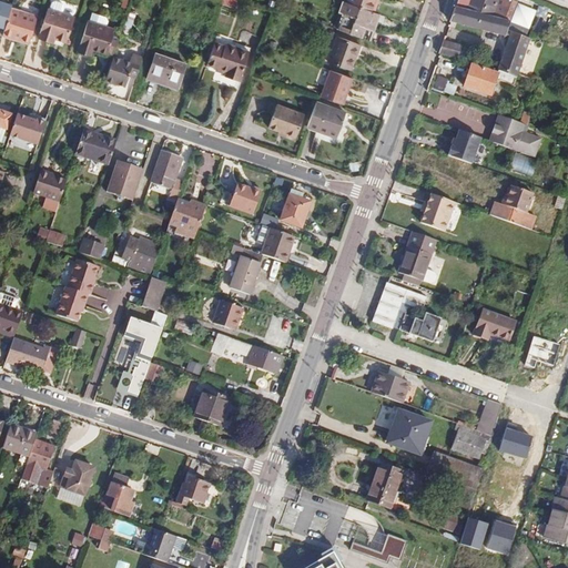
[(348,0),(347,4),(371,13),(375,0),(348,0)]
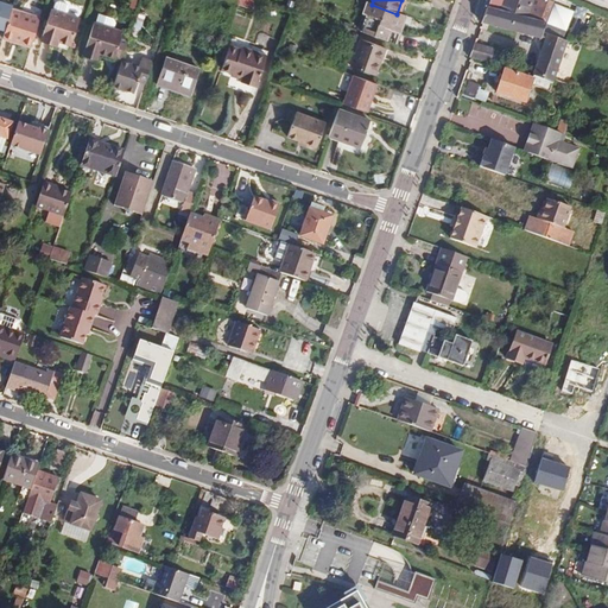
[(553,4),(543,0),(492,0),(489,8),(488,8),(483,24),(542,38),(546,24),(553,5),(553,4)]
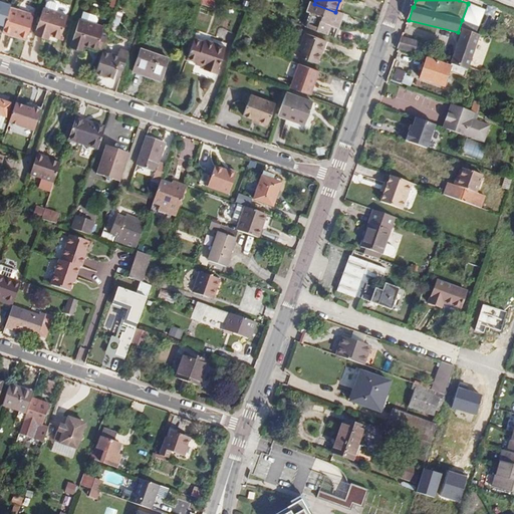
[(43,8),(34,34),(45,38),(46,34),(50,35),(60,38),(67,16),(56,12),(58,6),(57,3),(50,1),(47,2),(45,9),(43,8)]
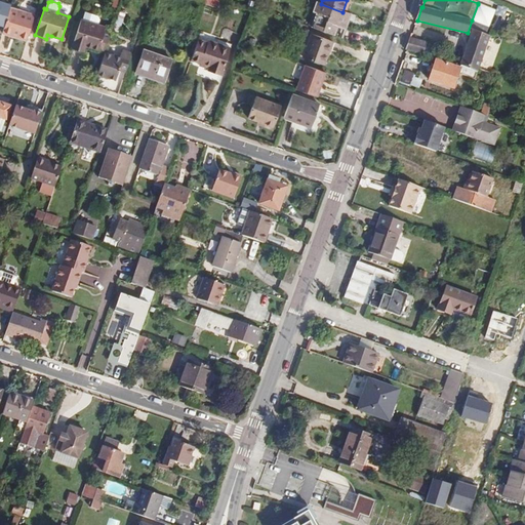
[(342,12),(321,4),(317,3),(314,11),(316,11),(311,28),(334,36),(337,26),(346,28),(350,14),(346,13),(342,12)]
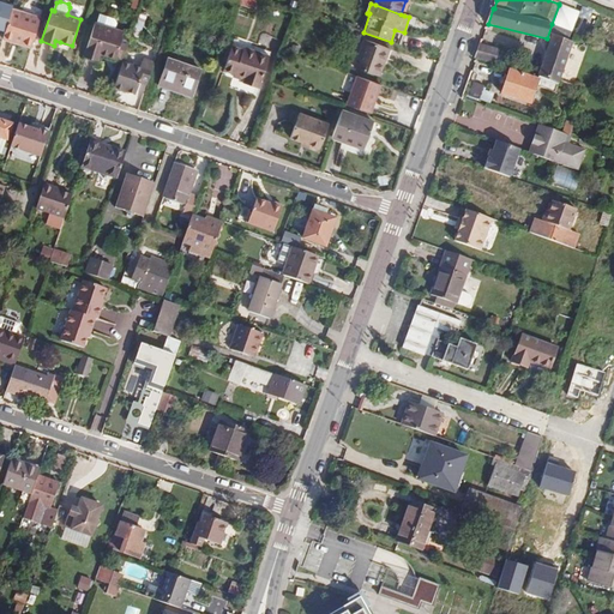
[(581,13),(559,5),(552,24),(573,32),(581,13)]
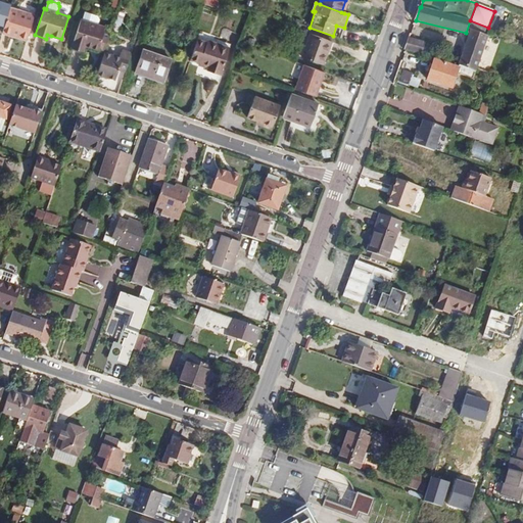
[(12,33),(28,37),(35,15),(10,8),(2,33),(11,36),(12,33)]
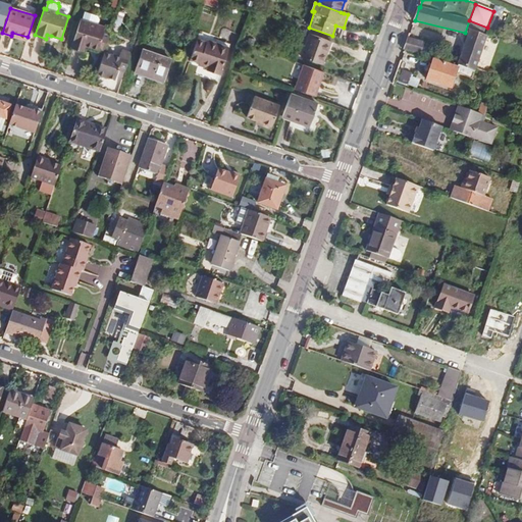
[(98,16),(85,12),(82,20),(98,25),(99,20),(98,16)]
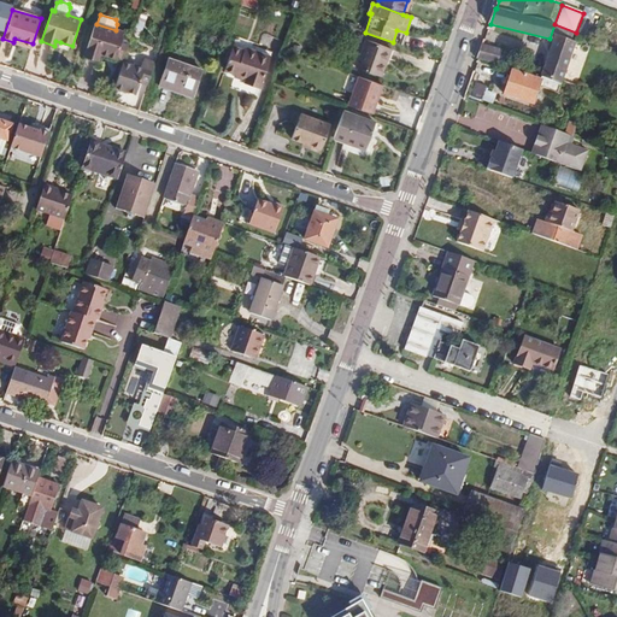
[(101,56),(116,60),(117,59),(123,62),(129,43),(123,41),(125,34),(116,30),(97,24),(95,24),(84,58),(99,63),(101,56)]
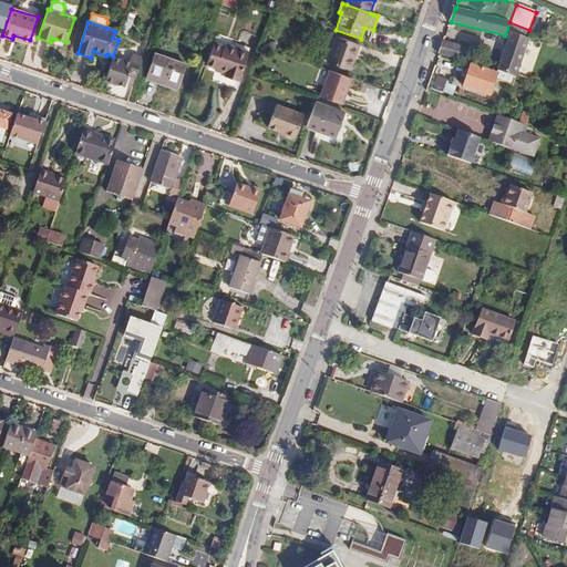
[(516,79),(529,39),(511,32),(497,71),(516,79)]
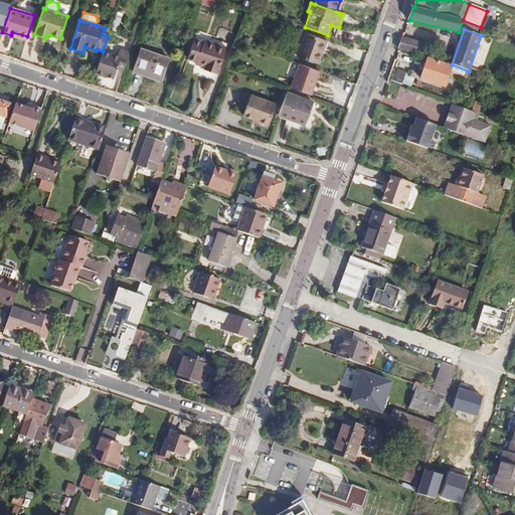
[(0,48),(7,51),(11,36),(3,33),(0,43),(0,48)]
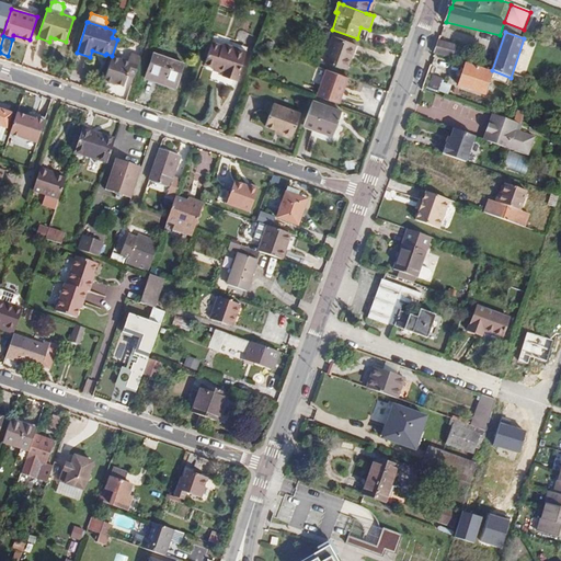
[(355,44),(333,36),(324,61),(346,69),(355,44)]
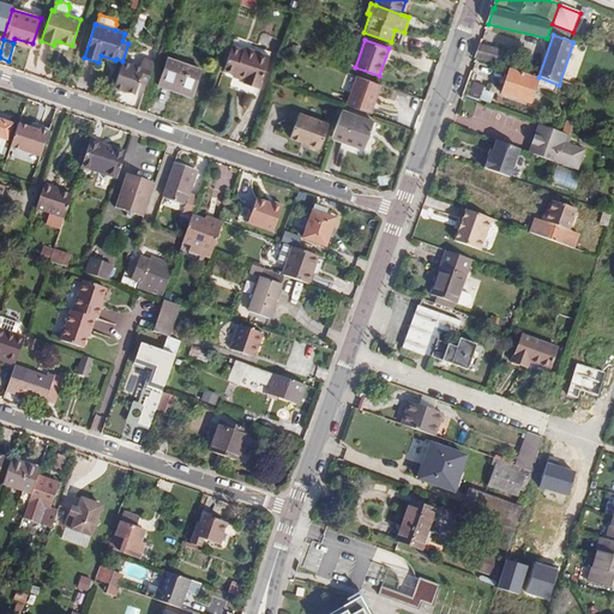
[(474,60),(495,66),(499,50),(480,44),(474,60)]
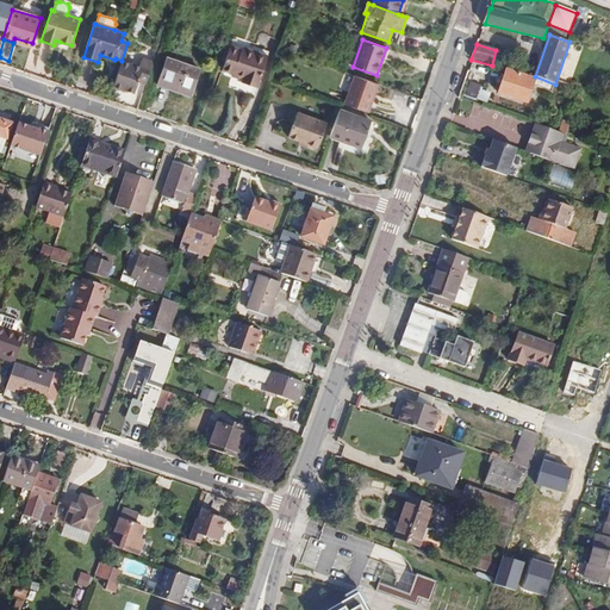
[(232,75),(243,79),(242,82),(257,87),(268,55),(255,51),(254,54),(241,49),(230,47),(225,61),(223,69),(232,73),(232,75)]
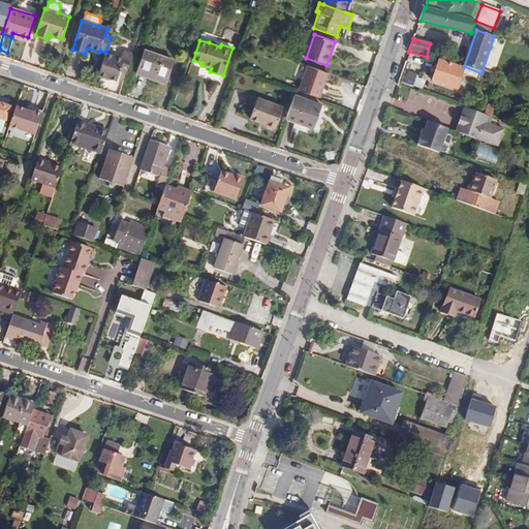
[(118,80),(121,69),(127,71),(133,54),(123,51),(121,58),(105,53),(98,75),(106,79),(107,75),(107,74),(111,75),(111,76),(118,80)]
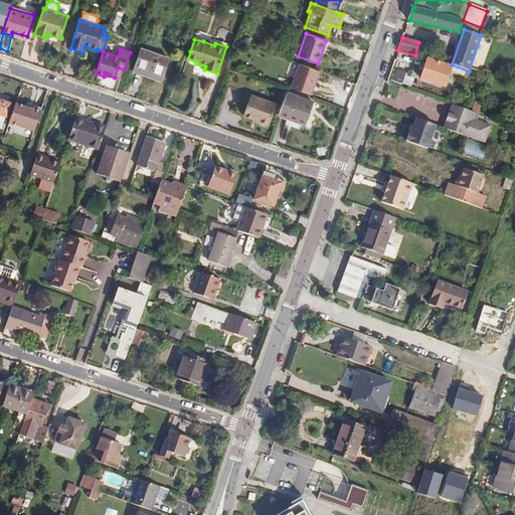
[(134,69),(161,79),(168,59),(141,49),(134,69)]
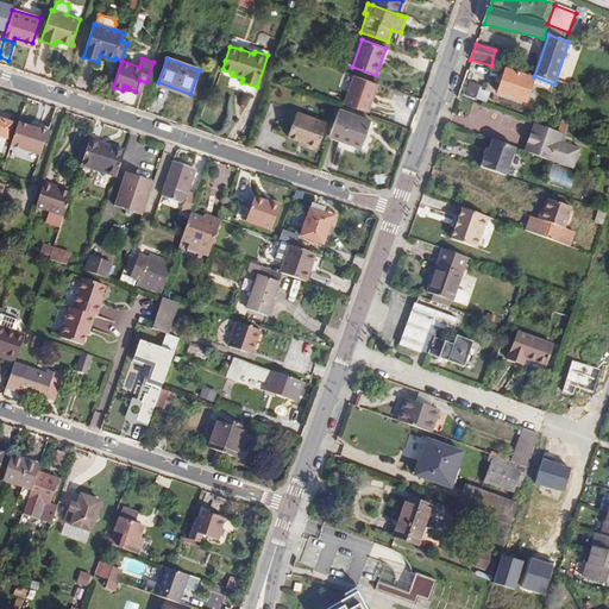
[(534,80),(506,70),(497,94),(526,104),(534,80)]
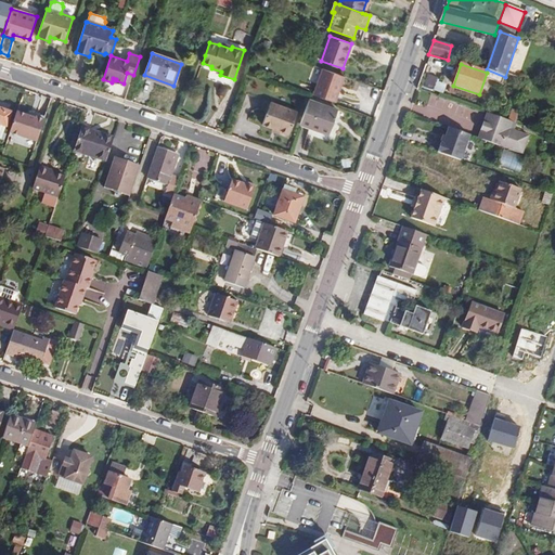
[(344,77),(322,69),(312,95),(334,103),(344,77)]
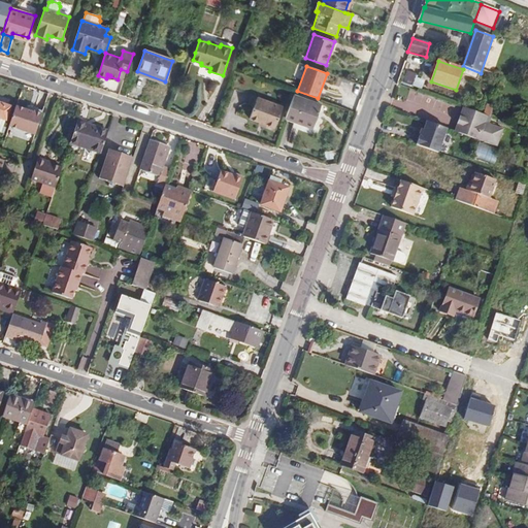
[(417,74),(408,70),(403,83),(413,86),(417,74)]
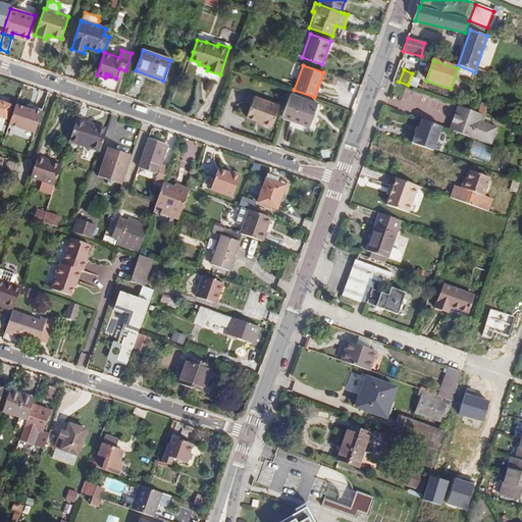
[(318,104),(291,95),(282,117),(310,126),(318,104)]
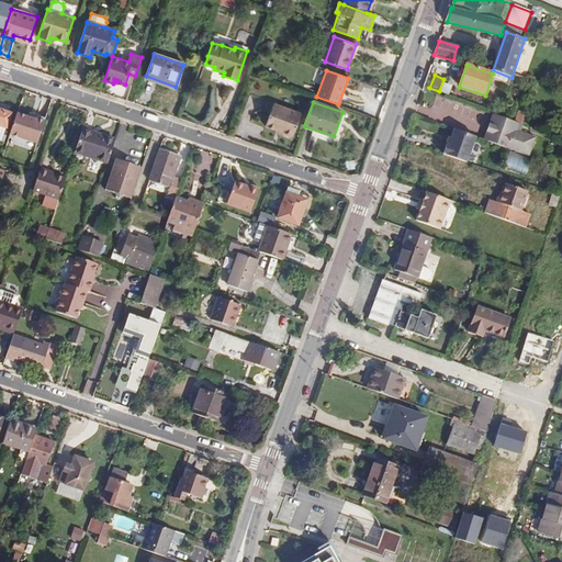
[(265,127),(276,131),(274,133),(292,139),(301,114),(273,104),(265,127)]
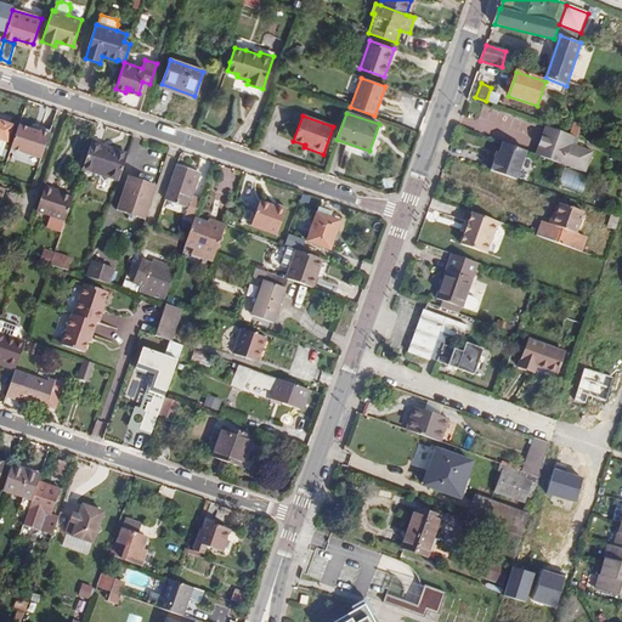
[(0,147),(4,150),(12,126),(0,122),(0,147)]
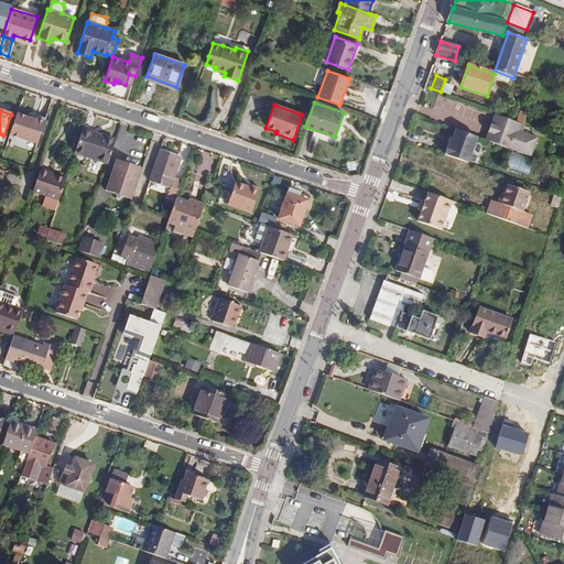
[(520,112),(518,122),(520,123),(524,126),(528,115),(520,112)]
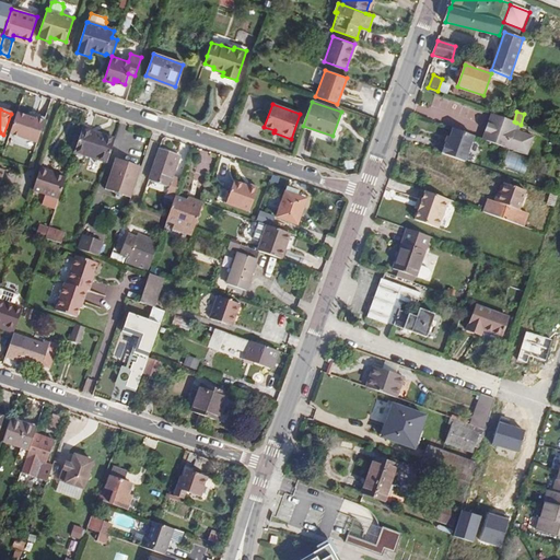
[(516,123),(514,121),(491,114),(482,139),(527,155),(534,137),(514,130),(516,123)]
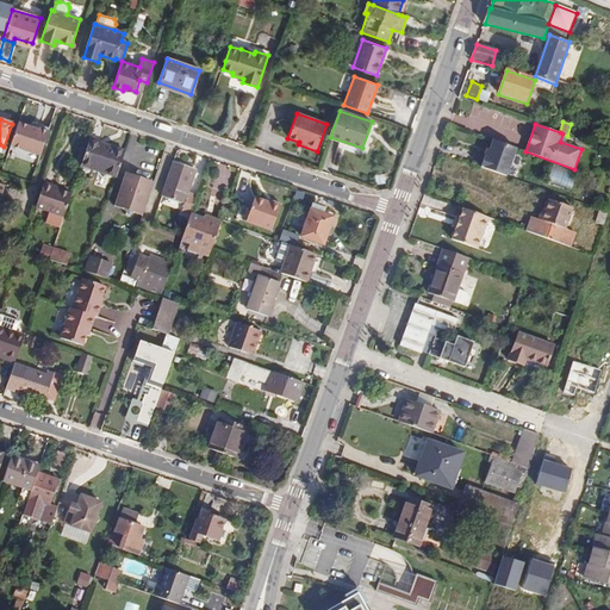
[(117,178),(125,153),(99,144),(100,141),(91,138),(81,165),(117,178)]
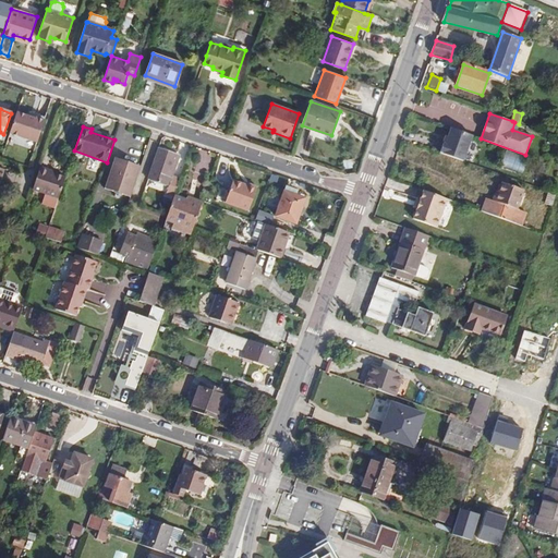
[(26,159),(36,132),(25,128),(15,155),(26,159)]
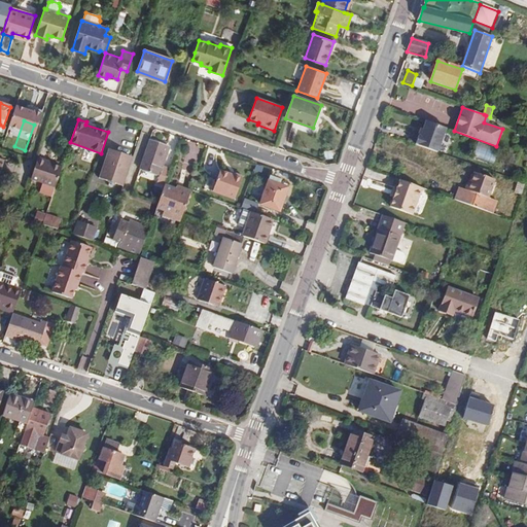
[(446,129),(426,121),(423,130),(421,136),(418,135),(415,144),(436,152),(446,129)]
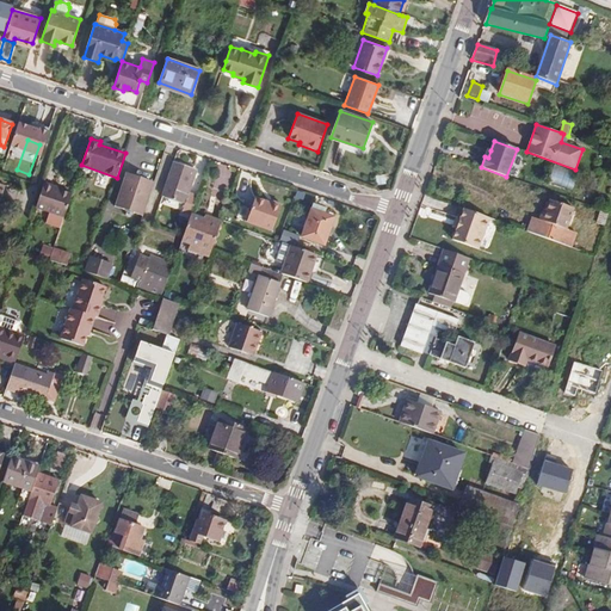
[(185,193),(193,170),(174,164),(162,197),(185,205),(183,213),(191,216),(197,197),(189,195),(185,193)]
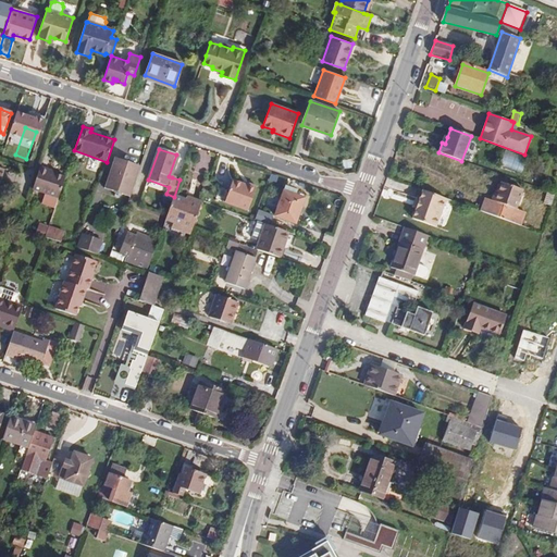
[(498,163),(520,169),(524,157),(503,150),(498,163)]
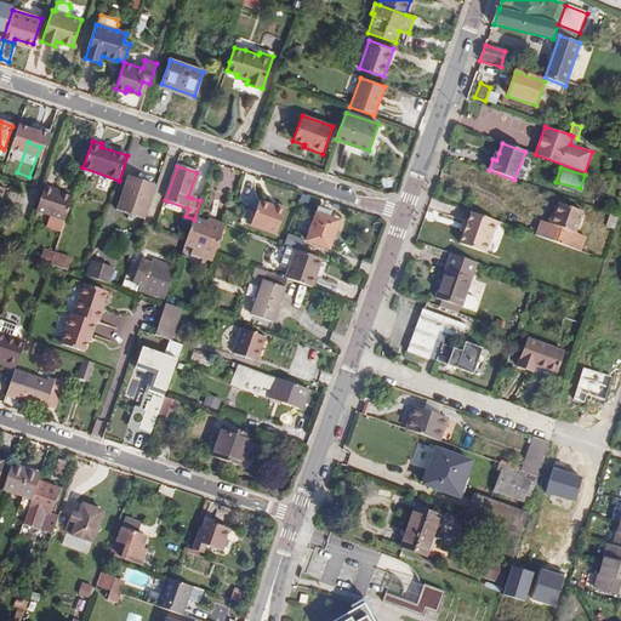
[(29,177),(17,172),(15,178),(27,183),(29,177)]
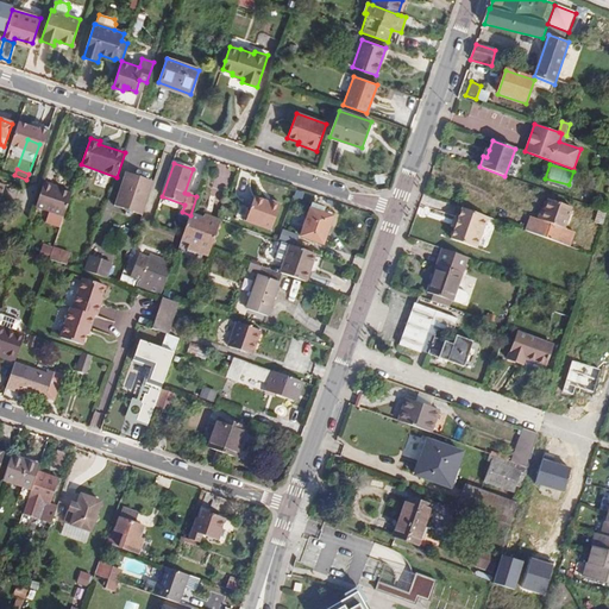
[(195,170),(193,169),(184,193),(188,194),(195,170)]
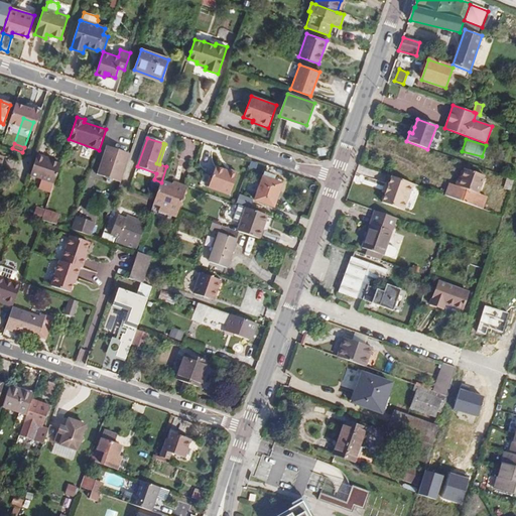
[(127,154),(109,147),(108,151),(126,157),(127,154)]
